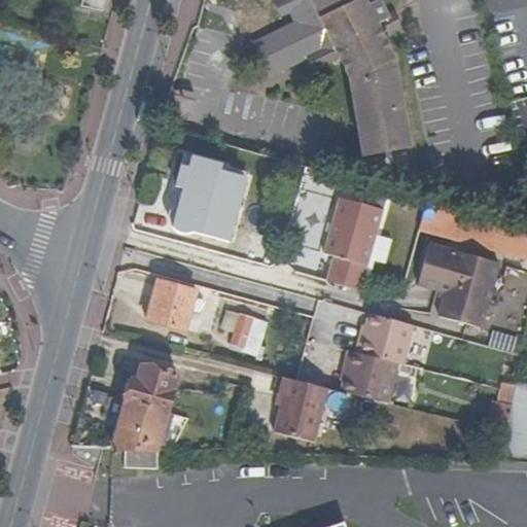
[(104,0),(81,0),(80,4),(102,10),(104,0)]
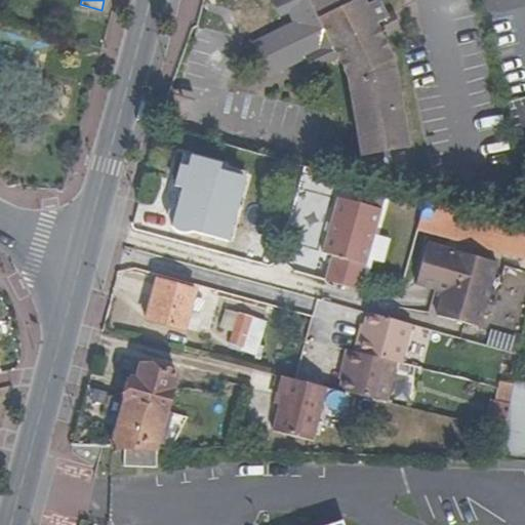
[(370,3),(368,0),(273,0),(272,1),(279,15),(290,9),(297,24),(257,44),(272,73),(308,54),(315,69),(340,55),(350,74),(363,154),(408,146),(394,67),(378,38),(398,28),(390,12),(384,15),(375,0),(370,3)]
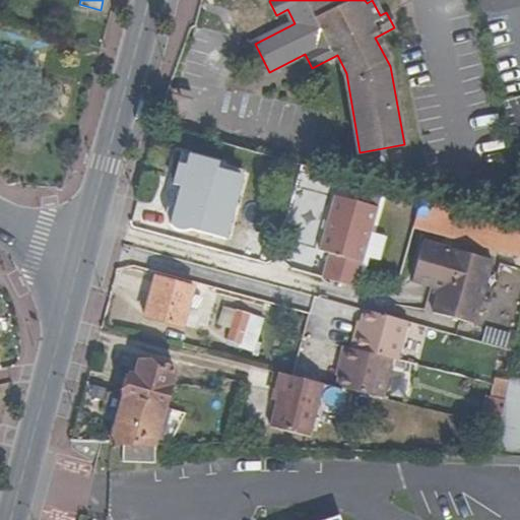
[(511,140),(519,137),(519,93),(501,99),(511,140)]
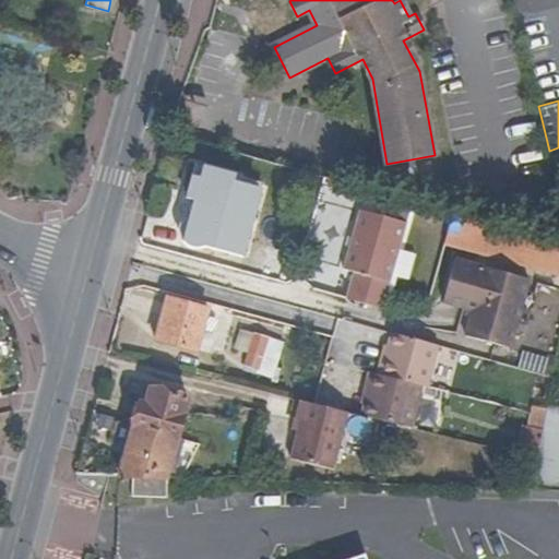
[(257,195),(228,188),(233,175),(192,165),(189,177),(198,179),(181,240),(240,256),(257,195)]
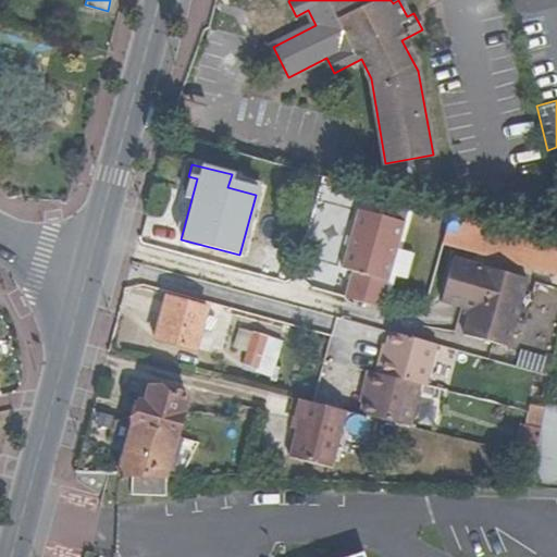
[(346,299),(380,309),(404,222),(358,210),(343,268),(354,271),(346,299)]
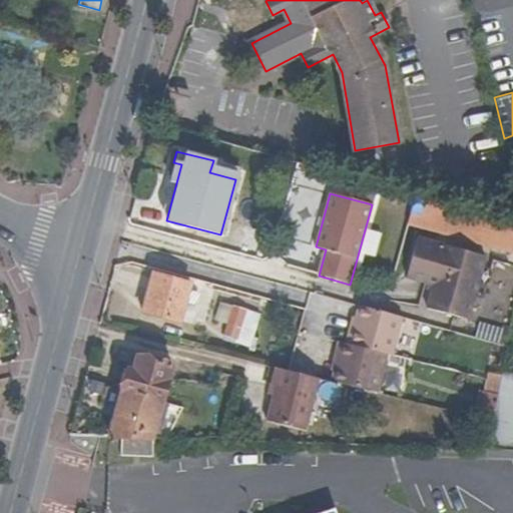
[(436,201),(415,196),(410,214),(431,220),(436,201)]
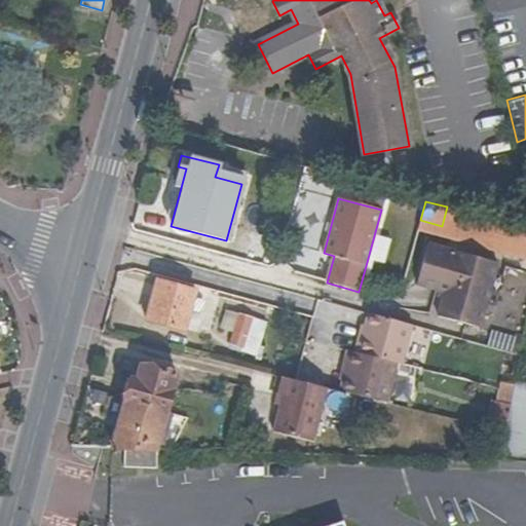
[(517,258),(525,258),(525,238),(517,238),(517,258)]
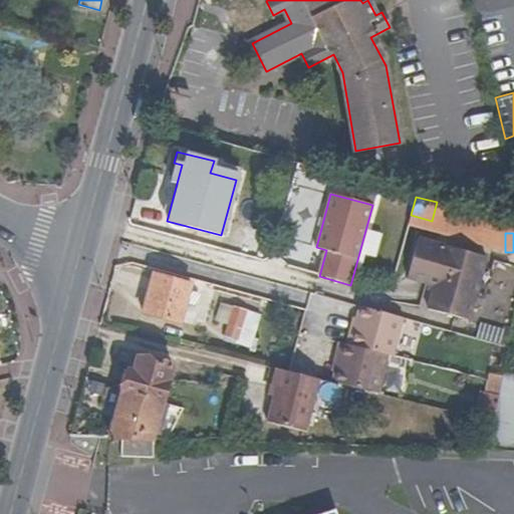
[(485,257),(418,239),(407,278),(433,286),(427,308),(468,320),(485,257)]
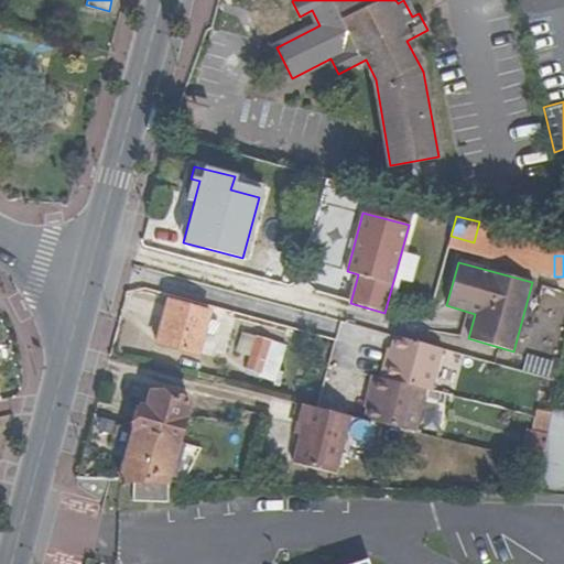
[(196,353),(207,310),(166,300),(155,343),(196,353)]
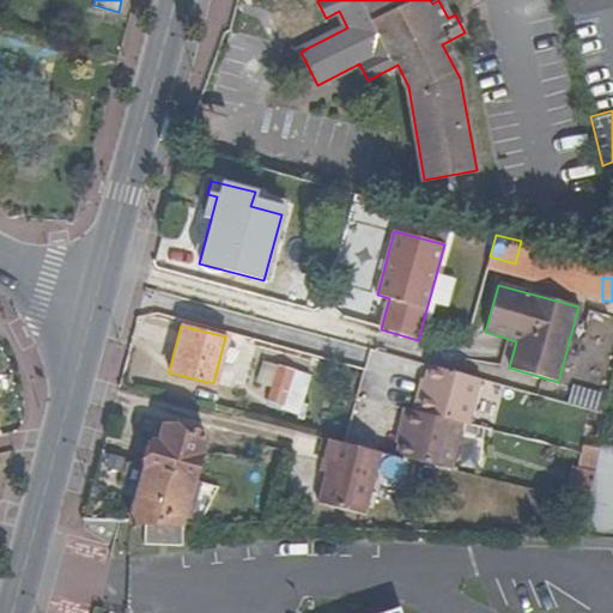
[(419,389),(414,405),(413,410),(412,416),(405,414),(399,436),(402,436),(398,456),(451,469),(463,424),(471,425),(481,381),(429,366),(423,390),(419,389)]
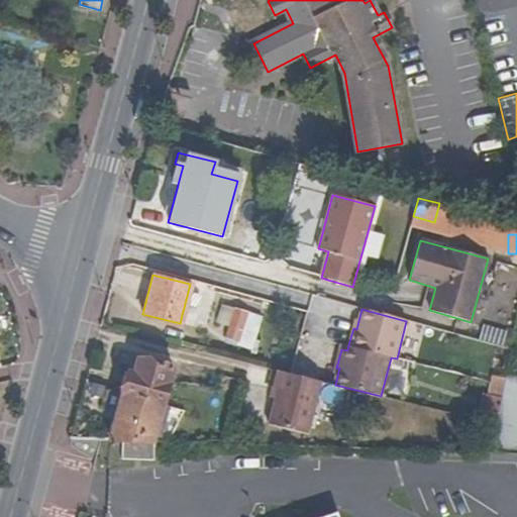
[(251,350),(262,317),(234,310),(225,337),(238,341),(237,345),(251,350)]
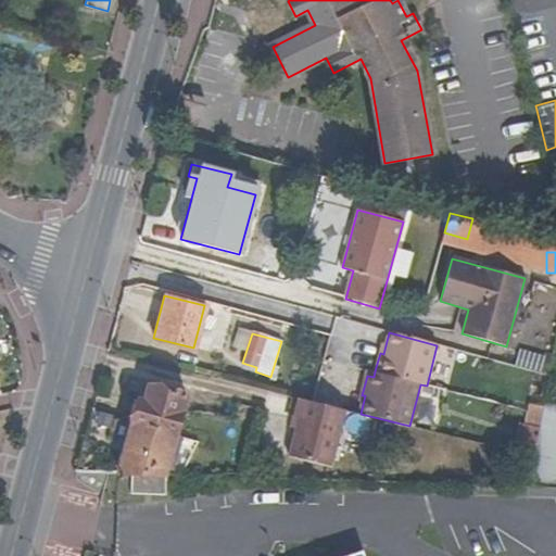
[(130,474),(165,475),(187,393),(150,383),(144,400),(139,399),(119,474),(130,474)]
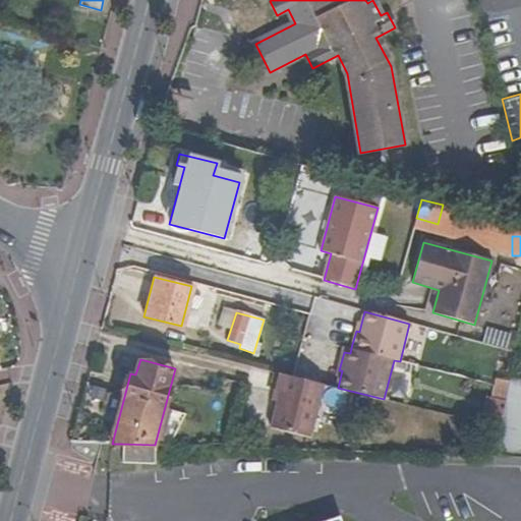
[(273,428),(311,438),(325,385),(294,377),(281,373),(277,391),(282,392),(273,428)]
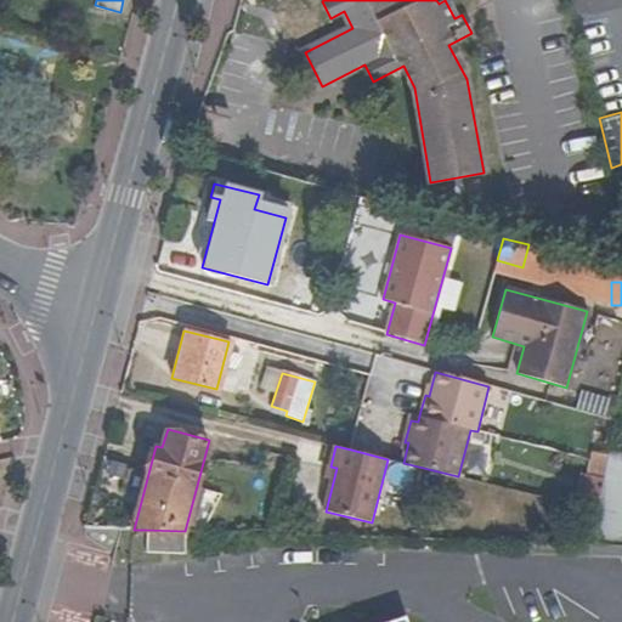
[(599,510),(599,512),(592,547),(620,548),(621,535),(621,452),(609,451),(609,453),(604,480),(601,497),(599,510)]
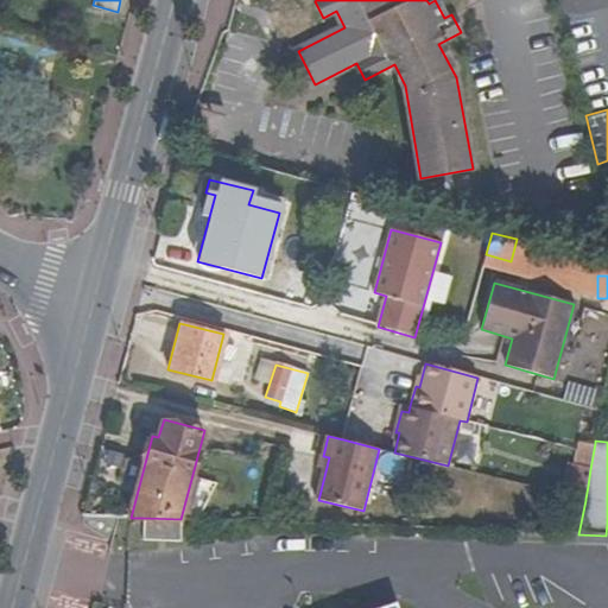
[(580,442),(575,467),(590,469),(595,443),(580,442)]
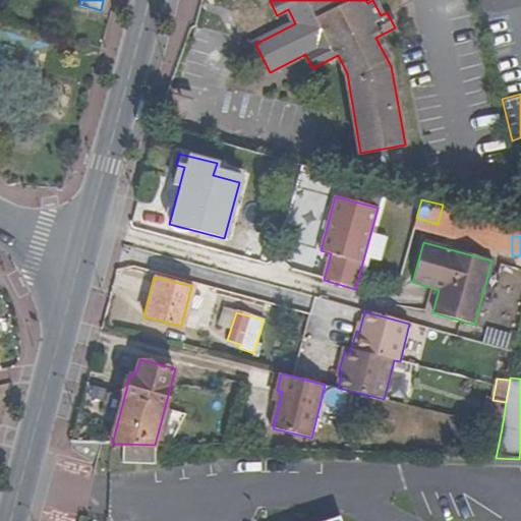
[(491,415),(490,425),(502,427),(504,416),(491,415)]
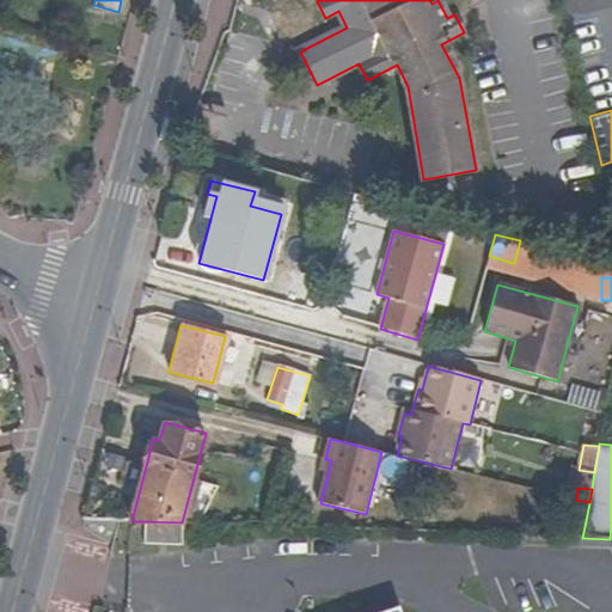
[(570,536),(582,538),(589,503),(575,502),(570,536)]
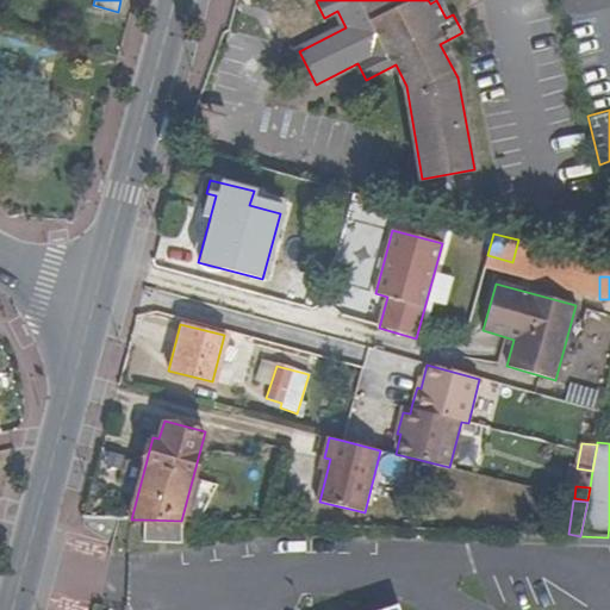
[(142,542),(182,543),(182,521),(181,521),(143,520),(142,542)]
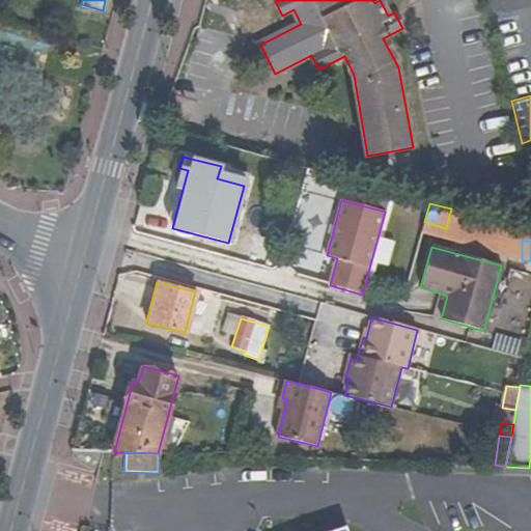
All buildings are outlined.
